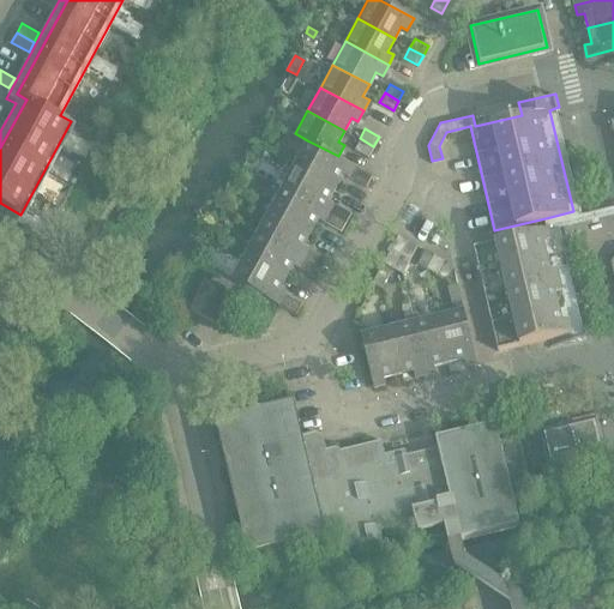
[(360,138),(354,148),(368,155),(373,146),(360,138)]
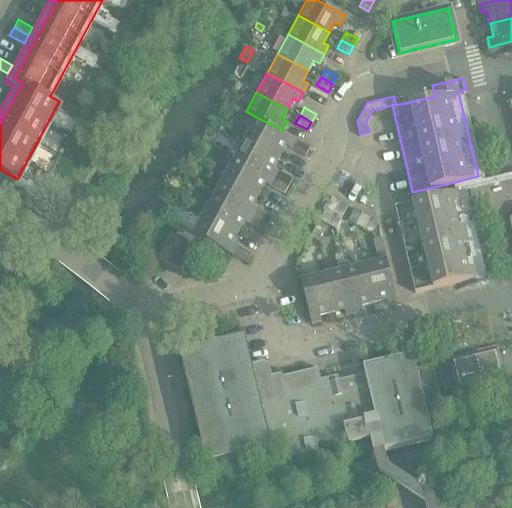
[(256,117),(246,136),(280,154),(286,143),(305,154),(310,145),(282,130),(256,117)]
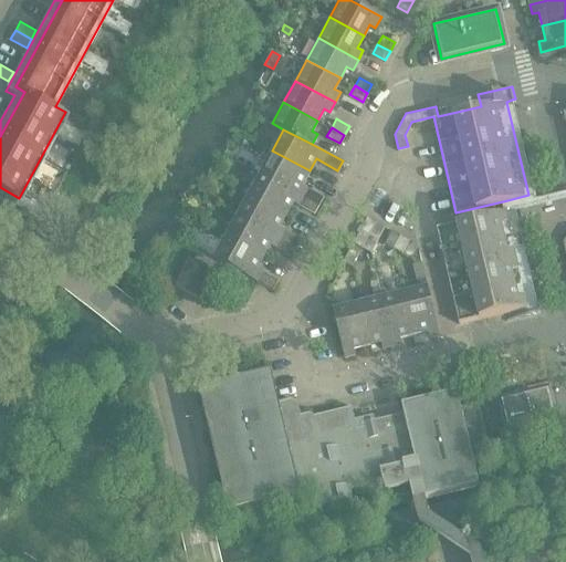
[(324,195),(302,184),(310,170),(272,151),(260,172),(320,204),(324,195)]
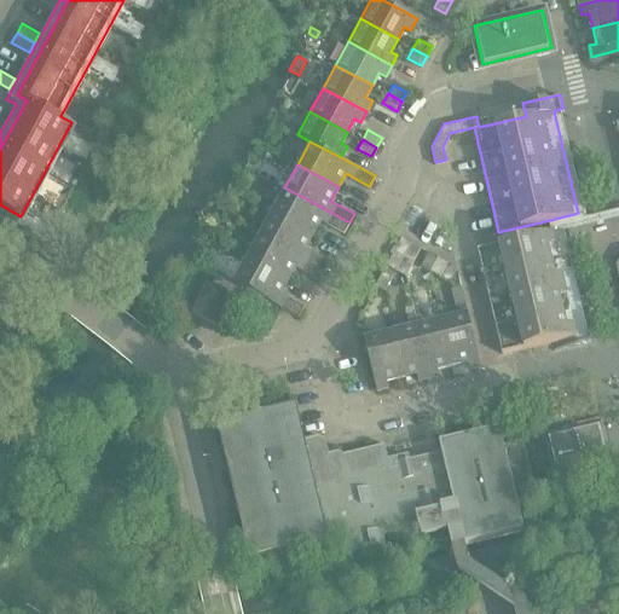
[(284,187),(272,210),(313,232),(320,220),(343,232),(350,222),(284,187)]
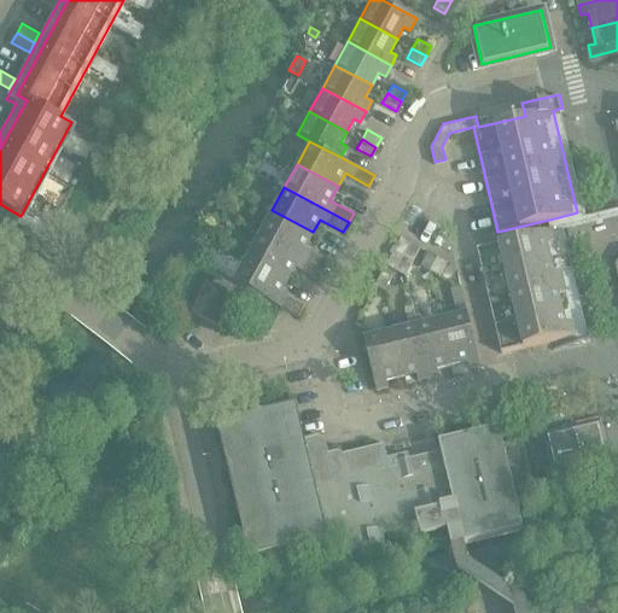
[(272,210),(260,233),(324,268),(328,258),(305,246),(313,232),(272,210)]
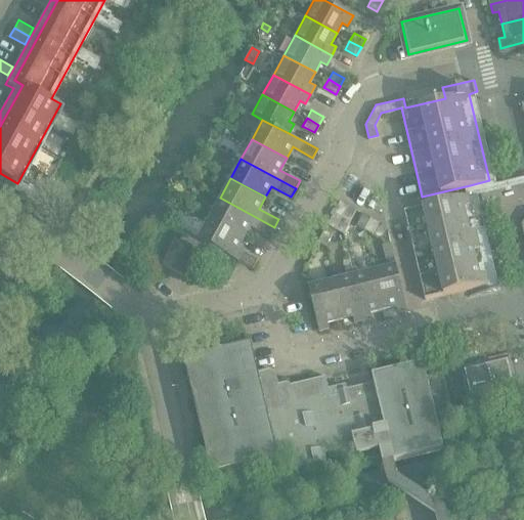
[(472,193),(404,209),(425,298),(430,296),(492,282),(472,193)]
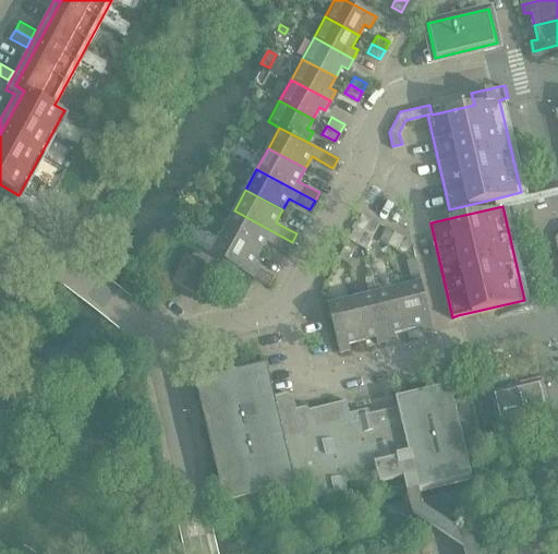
[(234,211),(211,253),(269,285),(274,275),(253,263),(266,239),(288,251),(292,242),(234,211)]
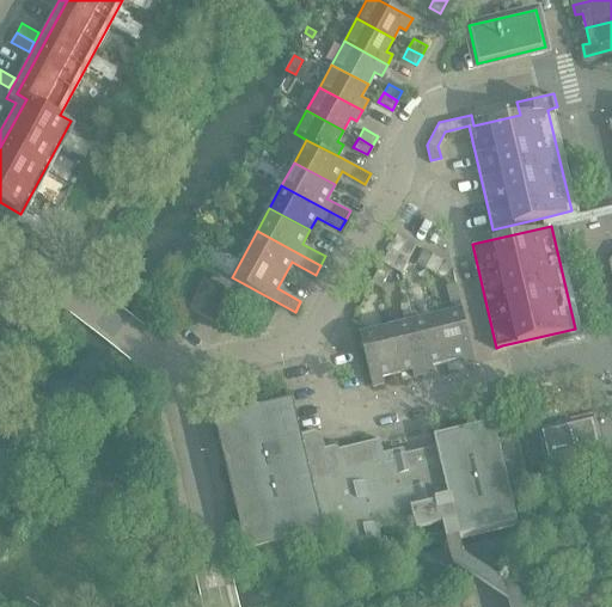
[(399,252),(408,257),(416,243),(397,233),(390,246),(399,252)]
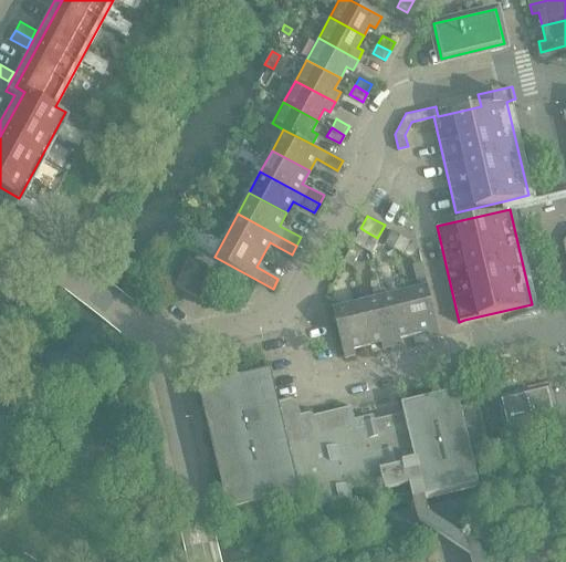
[(360,228),(353,241),(362,246),(369,233),(360,228)]
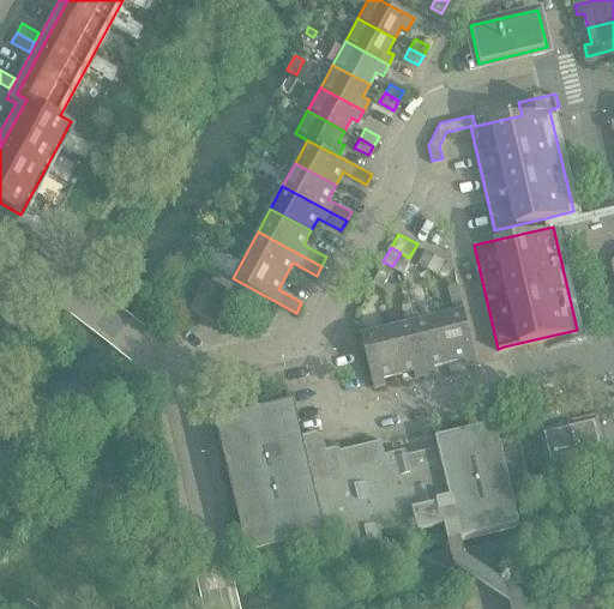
[(425,248),(417,261),(437,272),(444,259),(425,248)]
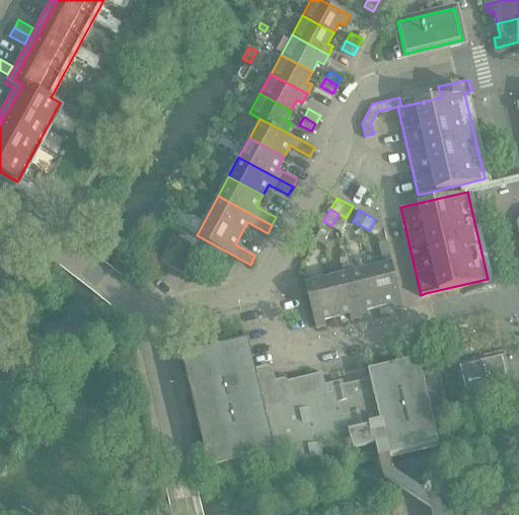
[(339,214),(331,225),(340,229),(346,218),(339,214)]
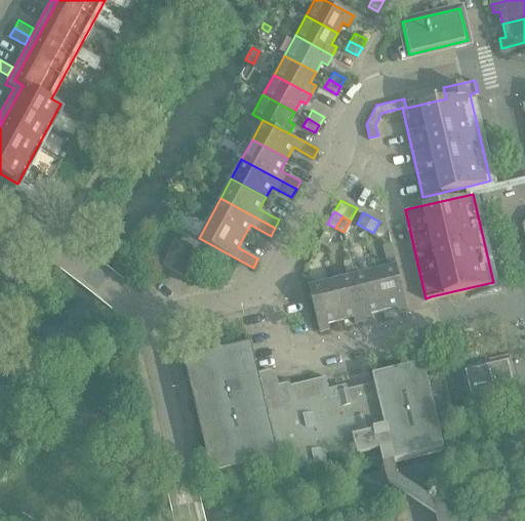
[(379,222),(373,233),(381,237),(388,226),(379,222)]
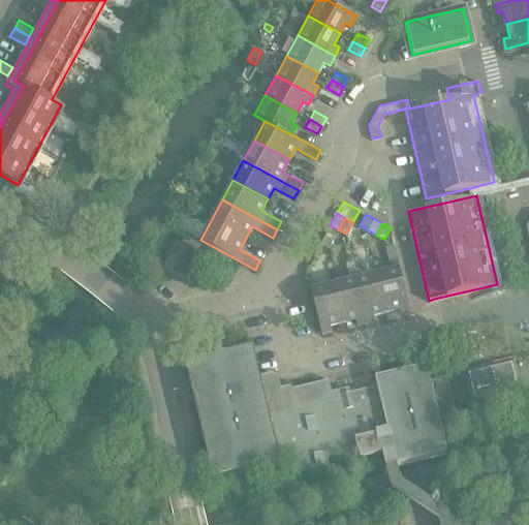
[(328,230),(320,242),(329,247),(335,235),(328,230)]
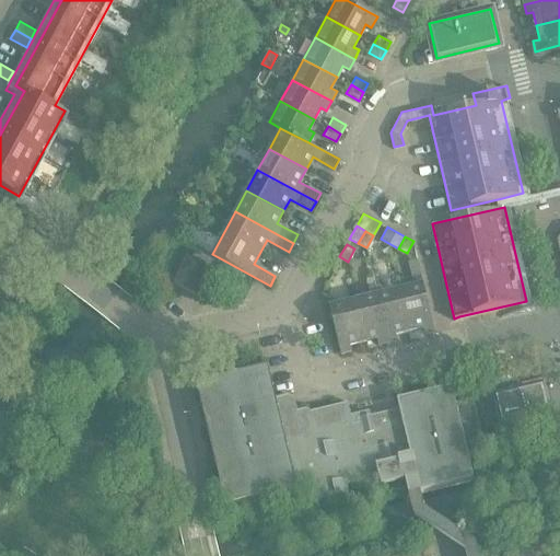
[(187,253),(173,280),(200,296),(216,268),(187,253)]
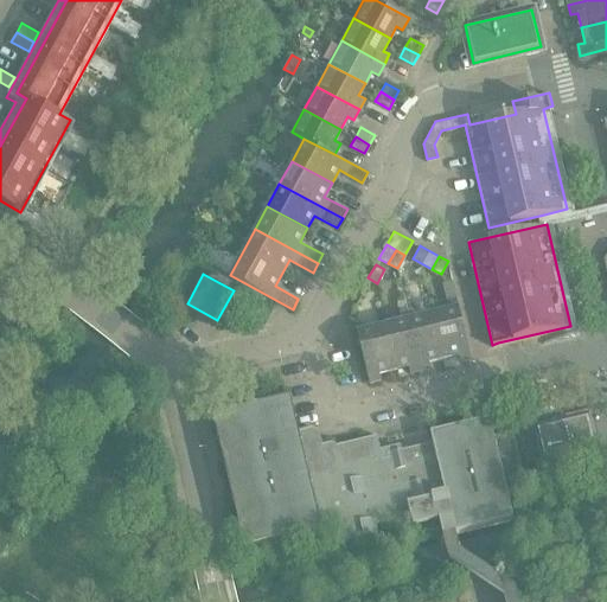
[(451,307),(434,312),(445,356),(458,352),(460,359),(471,357),(458,299),(449,300),(451,307)]
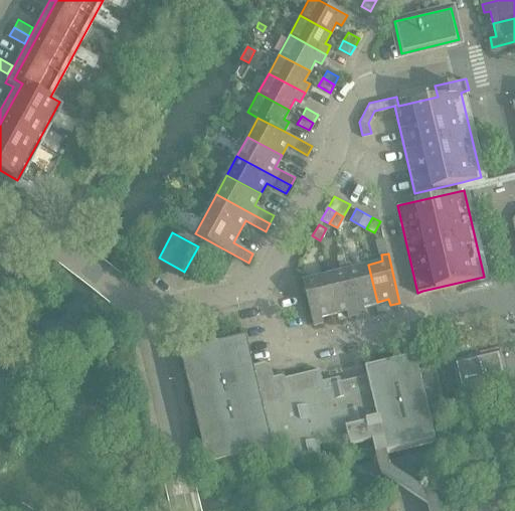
[(350,263),(345,264),(356,313),(365,311),(364,305),(377,302),(368,265),(352,268),(350,263)]
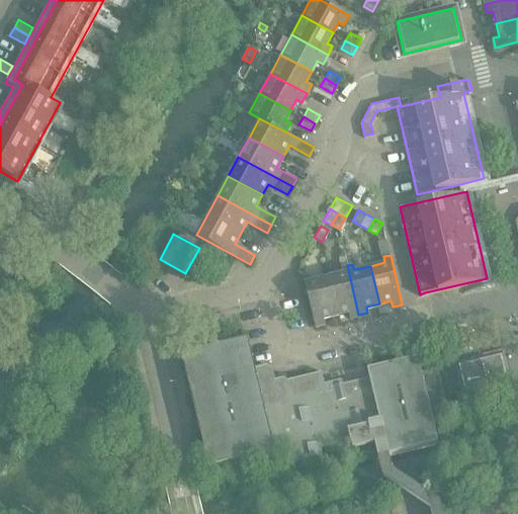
[(341,266),(342,272),(327,276),(336,314),(348,311),(350,317),(358,315),(347,265),(341,266)]
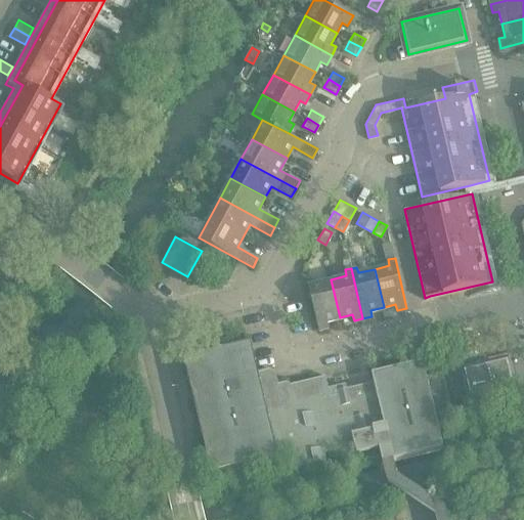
[(308,285),(318,329),(329,327),(328,320),(340,317),(331,279),(315,283),(314,276),(307,278),(308,285)]
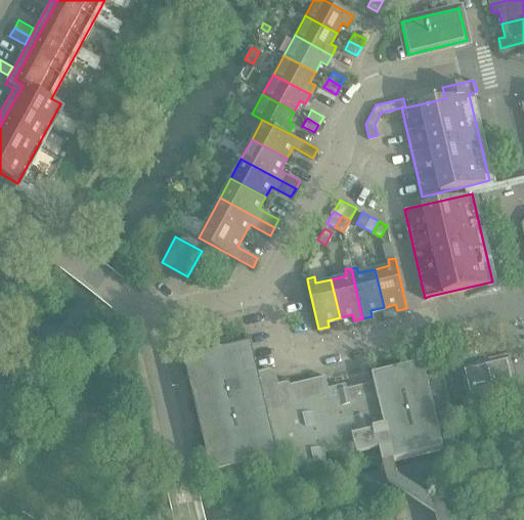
[(251,341),(183,357),(183,358),(184,358),(211,470),(210,470),(211,472),(278,456),(278,455),(289,452),(292,467),(326,459),(324,451),(355,444),(357,452),(377,447),(379,446),(381,451),(390,449),(392,459),(394,459),(443,446),(441,438),(439,427),(438,424),(437,423),(453,419),(442,371),(434,373),(433,373),(426,375),(423,360),(373,372),(372,372),(374,381),(350,386),(335,390),(334,390),(335,394),(330,395),(325,375),(322,375),(320,376),(317,377),(316,377),(290,383),(289,383),(291,388),(279,391),(277,381),(275,371),(270,367),(258,371),(256,365),(255,361),(255,360),(252,348),(251,348),(250,343),(251,343),(252,343),(251,342),(251,341)]
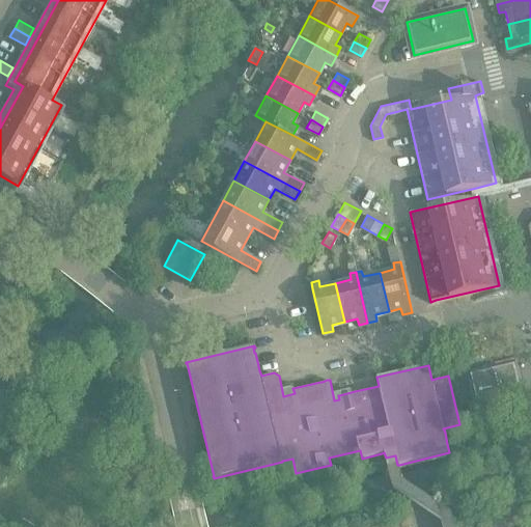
[(491,364),(501,405),(525,399),(520,379),(514,359),(495,364),(491,364)]
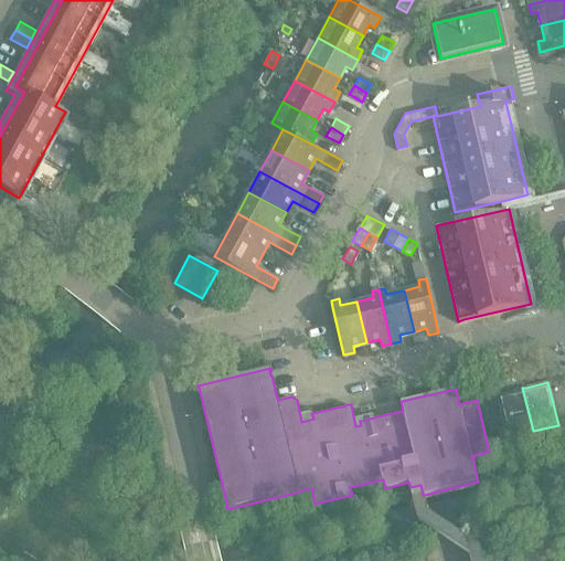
[(511,391),(497,394),(499,400),(498,400),(508,437),(533,431),(522,388),(519,389),(519,390),(511,391)]
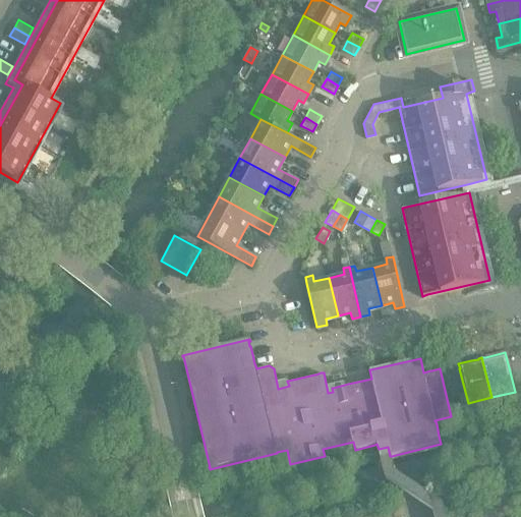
[(446,516),(443,503),(417,486),(395,471),(392,456),(390,456),(388,447),(379,449),(386,478),(403,490),(432,510),(433,516),(395,516),(394,511),(393,511),(367,516),(446,516)]
